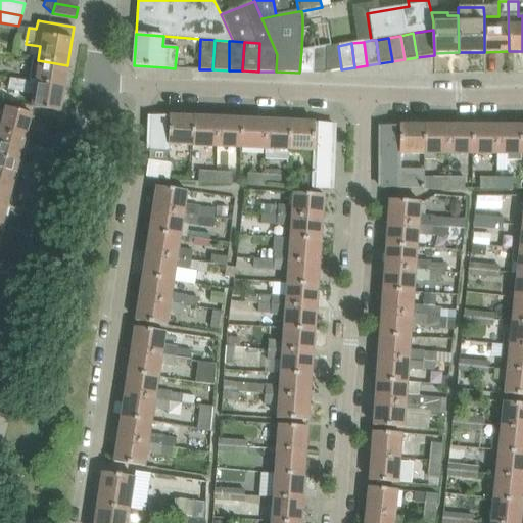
[(327,47),(326,73),(341,69),(338,46),(327,47)]
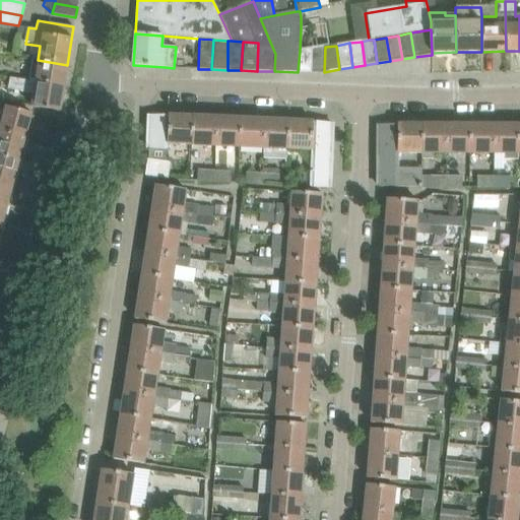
[(311,49),(310,72),(323,73),(324,72),(325,47),(311,49)]
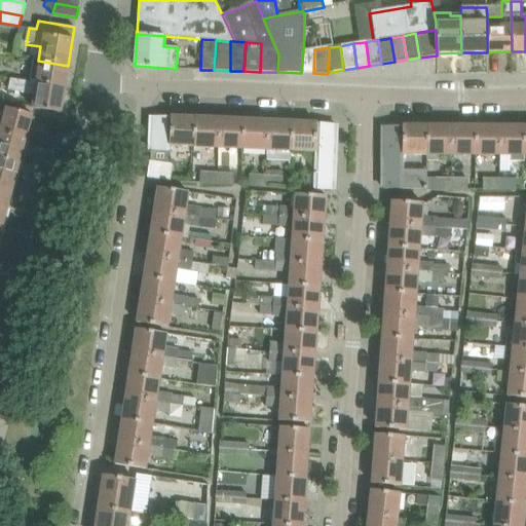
[(303,51),(301,73),(313,73),(314,49),(303,51)]
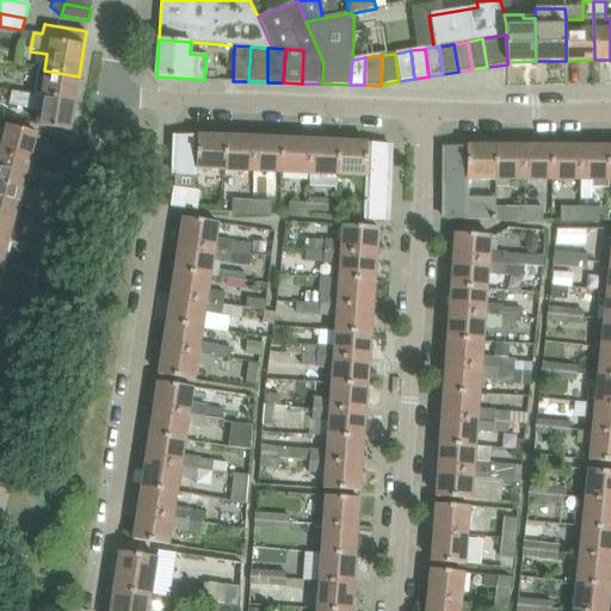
[(36,99),(74,105),(79,76),(44,71),(39,69),(36,99)]
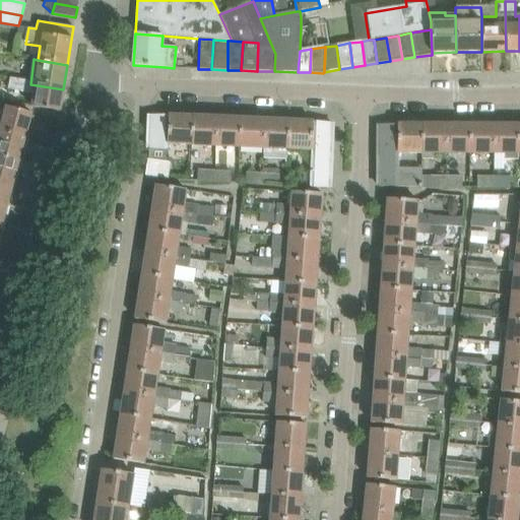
[(63,89),(30,84),(10,80),(9,90),(33,94),(30,107),(60,111),(63,89)]
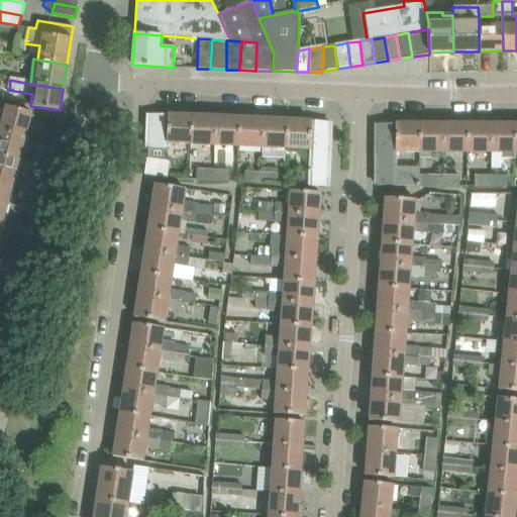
[(33,116),(30,116),(31,112),(4,105),(0,120),(0,131),(24,138),(27,127),(30,128),(33,116)]
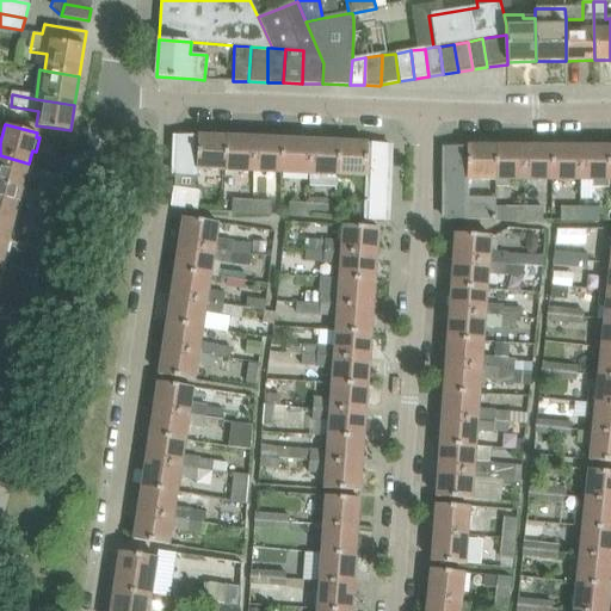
[(176,136),(174,174),(198,176),(198,170),(224,171),(226,137),(197,136),(176,136)]
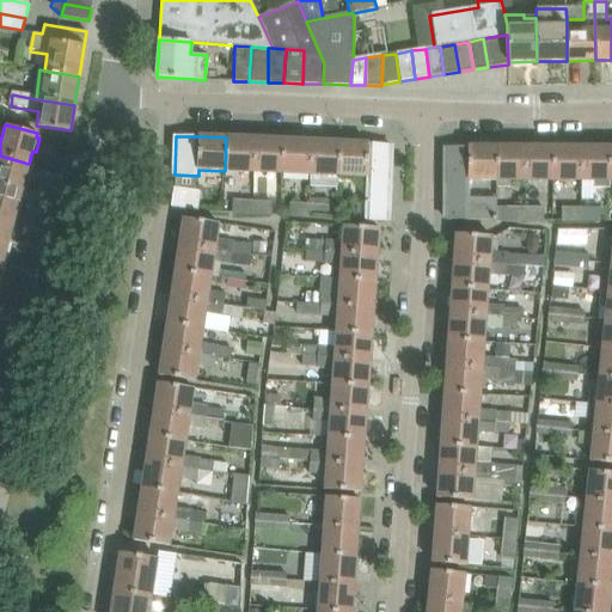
[(226,138),(225,171),(255,172),(256,139),(226,138)]
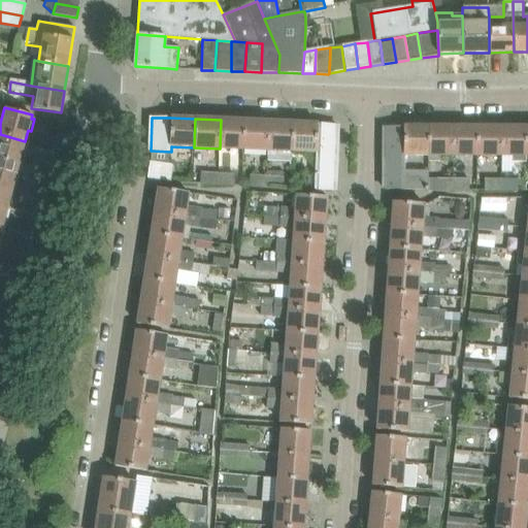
[(231,143),(243,143),(244,121),(221,120),(220,149),(231,149),(231,143)]
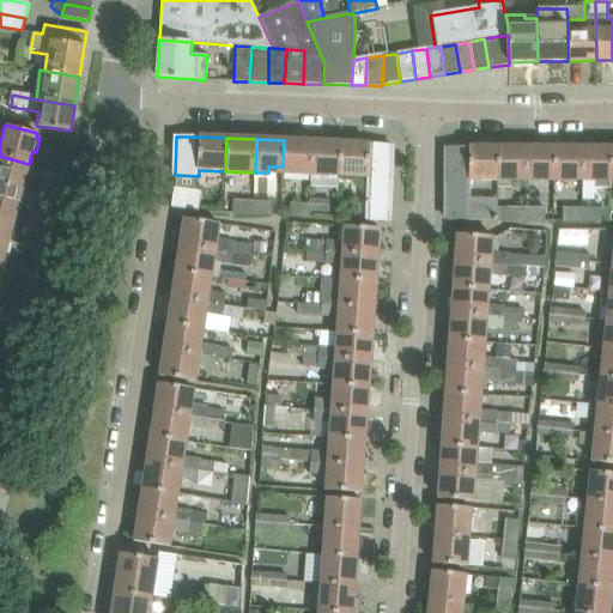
[(313,141),(284,140),(283,167),(297,168),(297,174),(311,175),(313,141)]
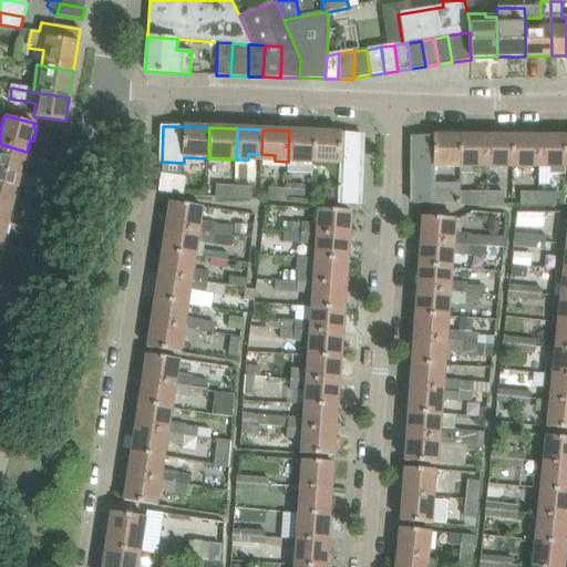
[(288,162),(288,173),(312,174),(312,169),(313,169),(316,132),(289,131),(288,162)]
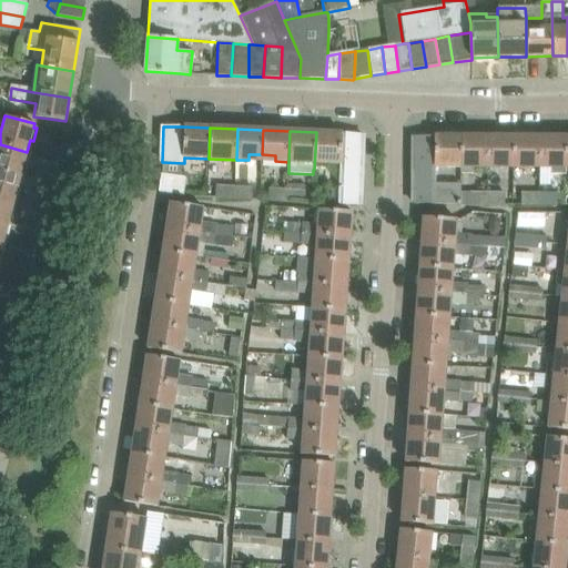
[(342,133),(316,132),(314,170),(327,171),(327,163),(338,164),(337,204),(359,205),(362,134),(342,134),(342,133)]
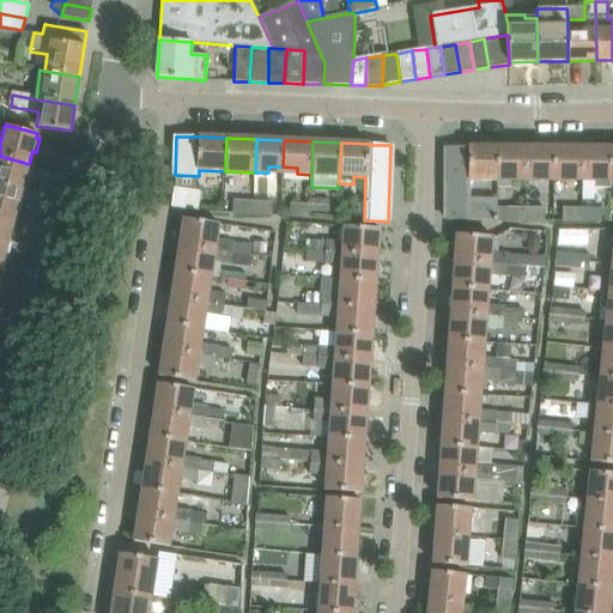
[(497,181),(497,146),(468,146),(468,147),(447,147),(447,220),(497,220),(497,199),(471,199),(471,181),(497,181)]
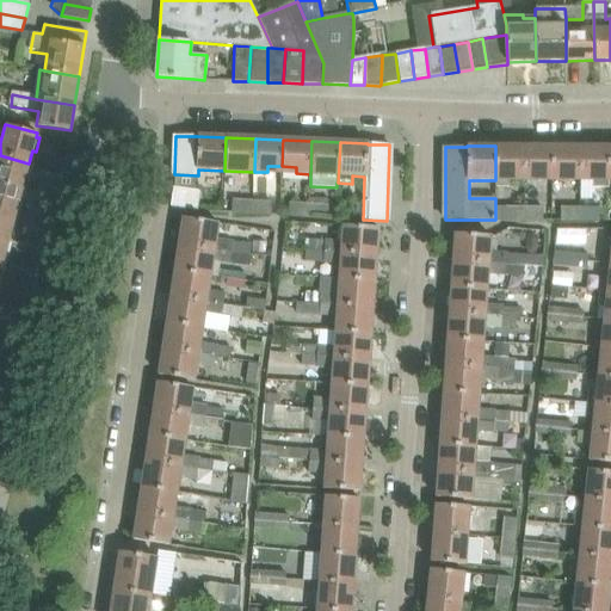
[(495,146),(495,180),(495,185),(512,185),(512,180),(524,180),(524,146),(495,146)]
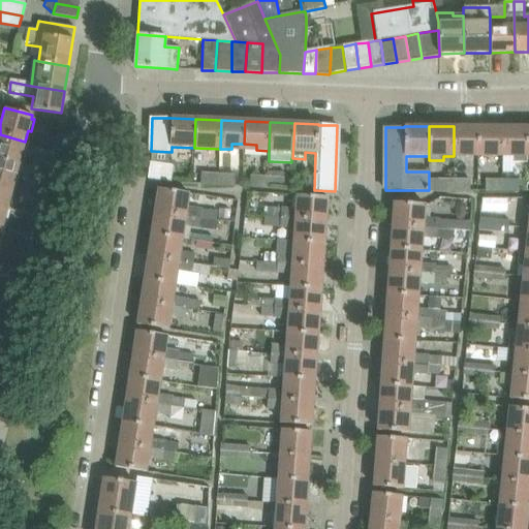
[(454,126),(454,156),(477,157),(477,151),(477,127),(454,126)]
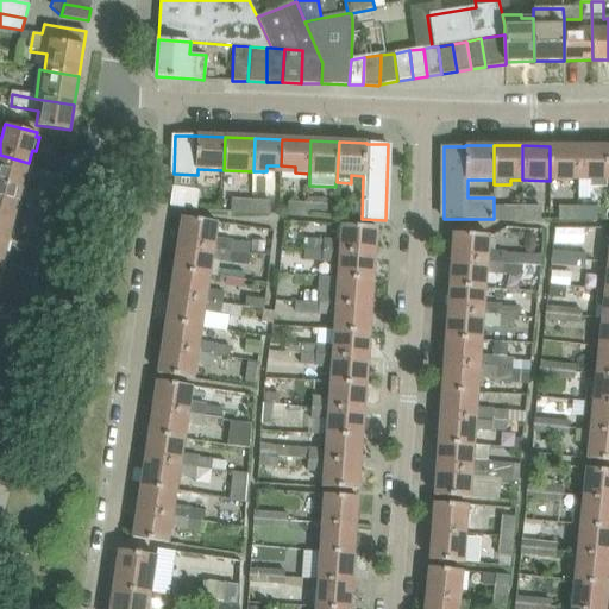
[(579,146),(550,146),(550,174),(564,174),(564,180),(578,180),(579,146)]
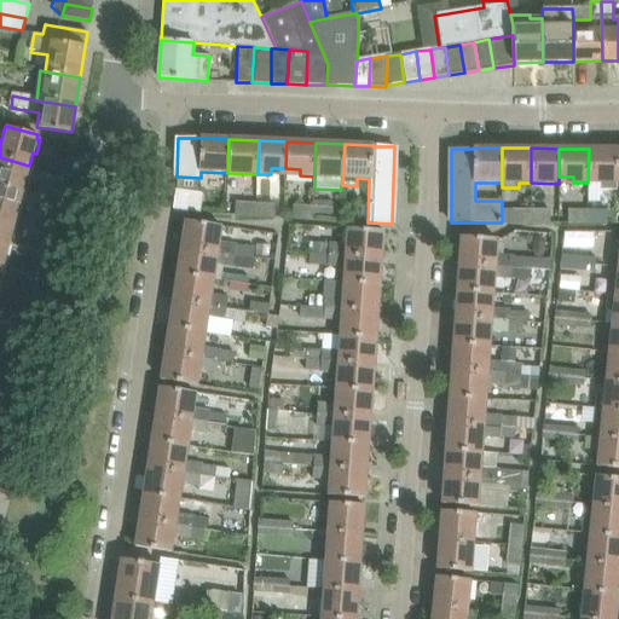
[(588,183),(588,202),(601,202),(601,190),(617,191),(617,184),(618,149),(589,149),(588,183)]
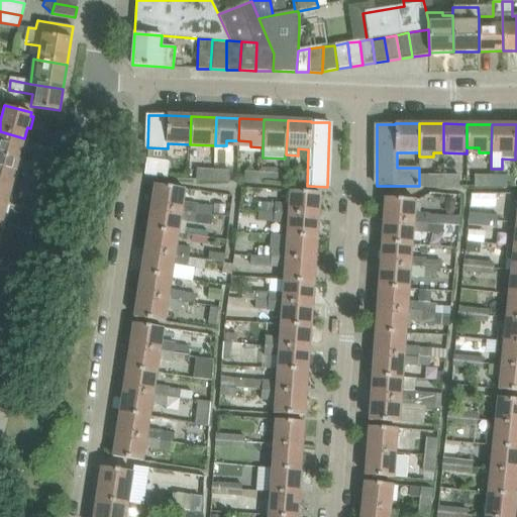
[(24,138),(0,131),(0,157),(20,163),(25,146),(22,145),(24,138)]
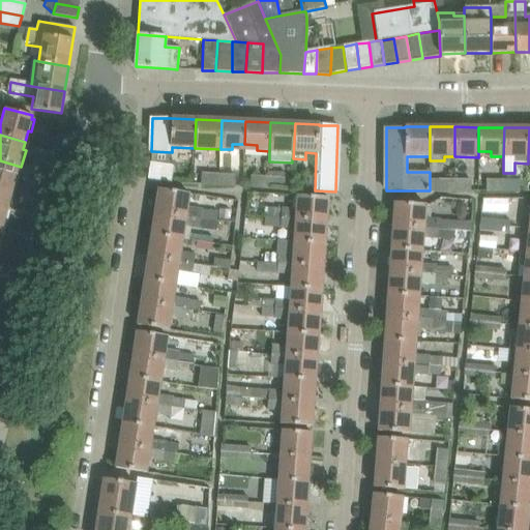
[(21,167),(0,160),(0,185),(12,189),(16,178),(18,178),(21,167)]
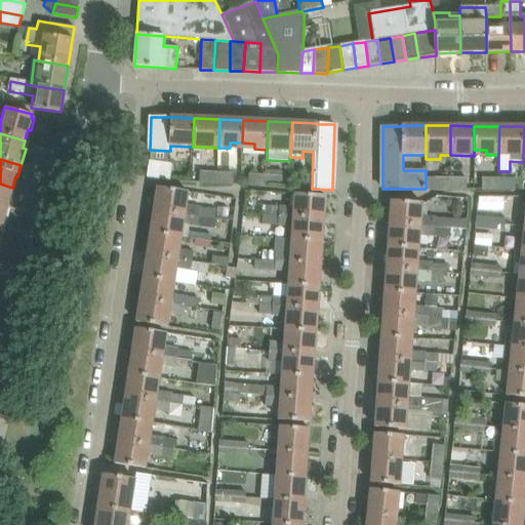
[(171,164),(149,161),(147,177),(169,180),(171,164)]
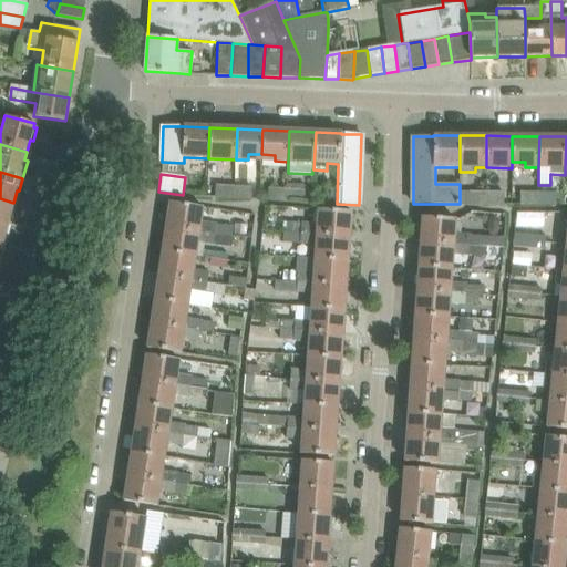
[(287,186),(287,202),(305,203),(306,183),(287,182),(287,186)]
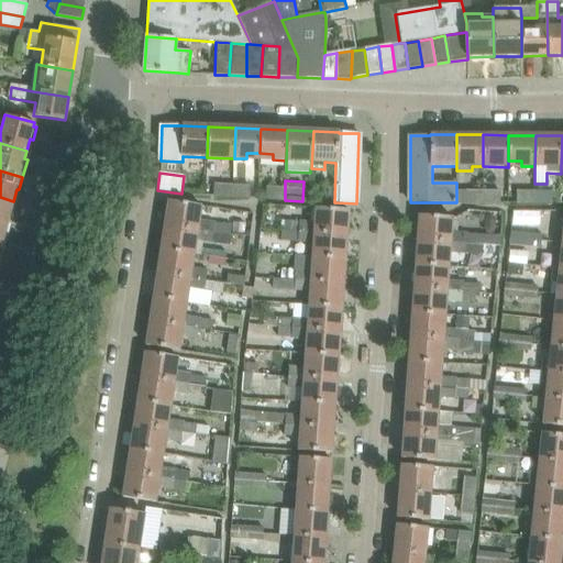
[(232,197),(233,183),(214,181),(214,196),(232,197)]
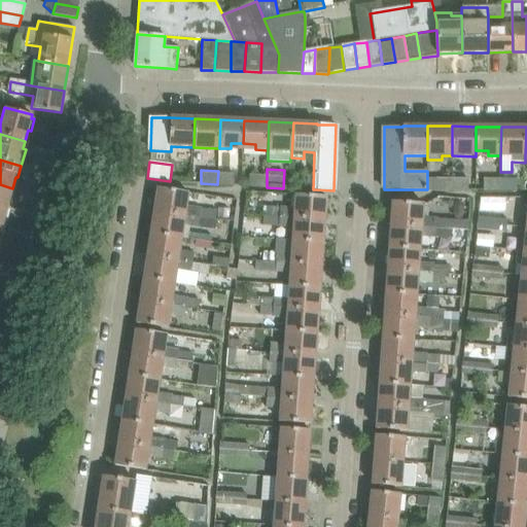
[(236,172),(218,171),(217,184),(235,185),(236,172)]
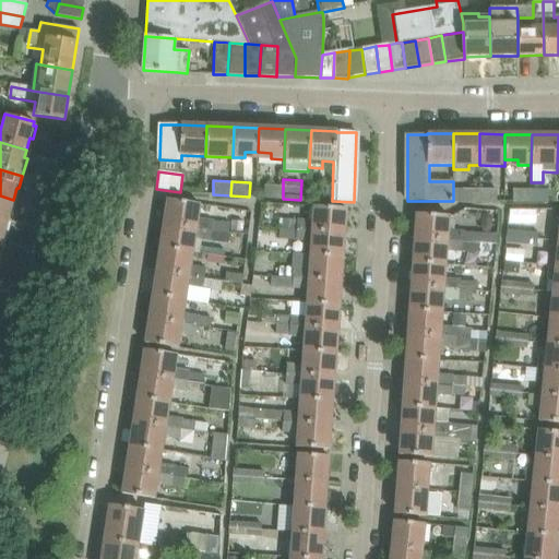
[(283,199),(283,183),(265,182),(264,198),(283,199)]
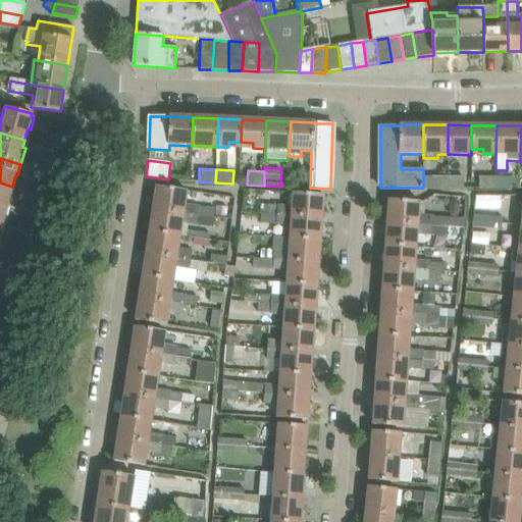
[(427,188),(446,188),(446,175),(427,175),(427,188)]
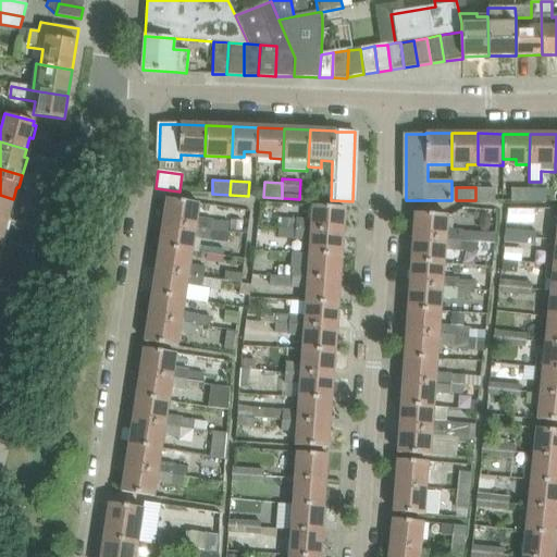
[(495,187),(475,187),(475,200),(495,200),(495,187)]
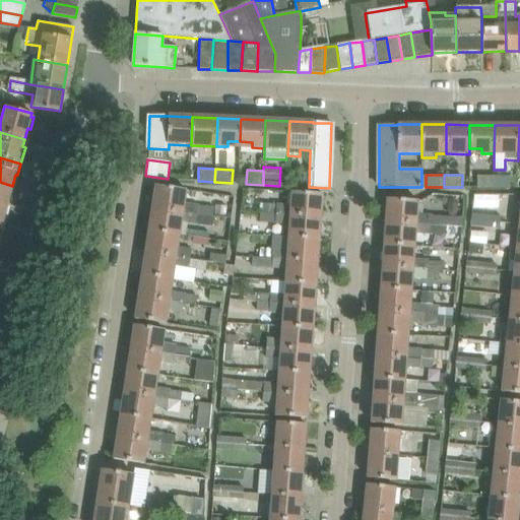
[(477,187),(494,187),(494,175),(477,175),(477,187)]
